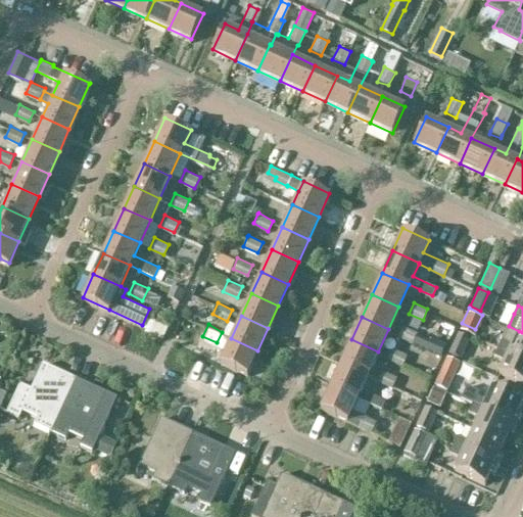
[(403,325),(398,335),(413,341),(417,331),(403,325)]
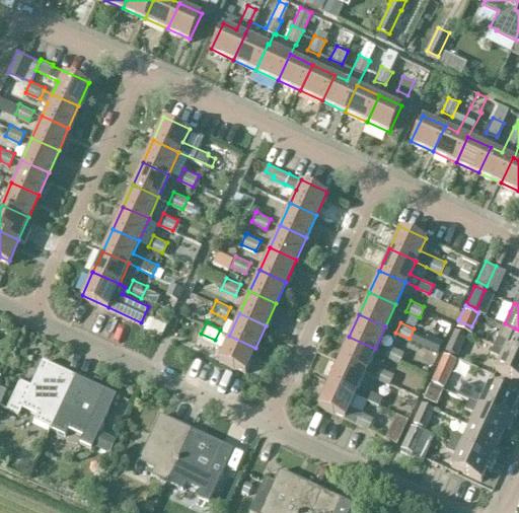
[(499,335),(495,344),(518,354),(518,330),(515,328),(505,323),(504,323),(499,335)]
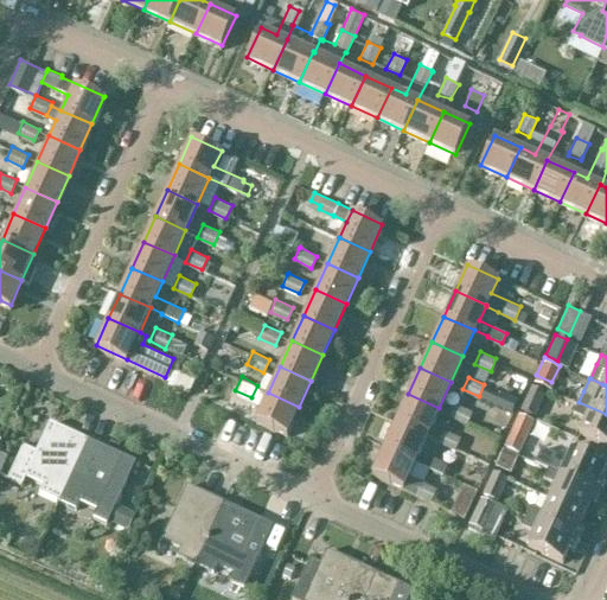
[(544,390),(532,383),(521,407),(534,413),(544,390)]
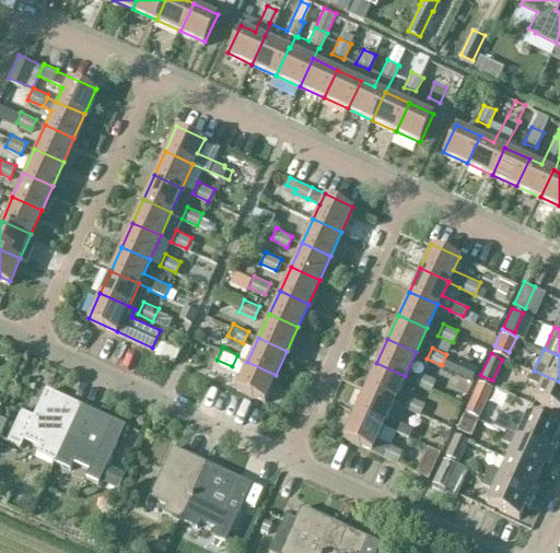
[(247,362),(236,386),(265,399),(276,375),(247,362)]
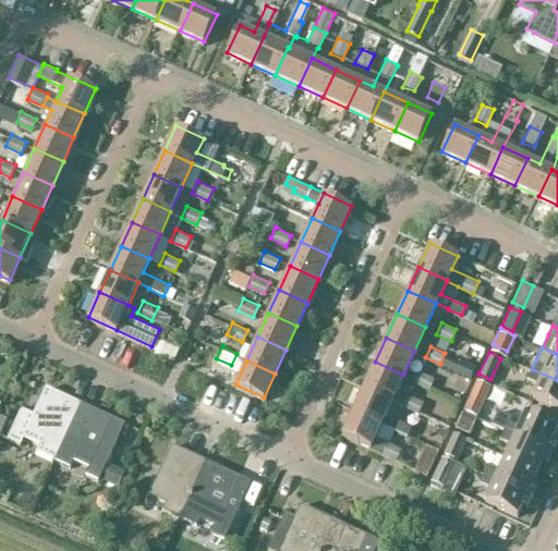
[(392,399),(403,375),(375,362),(364,386),(392,399)]
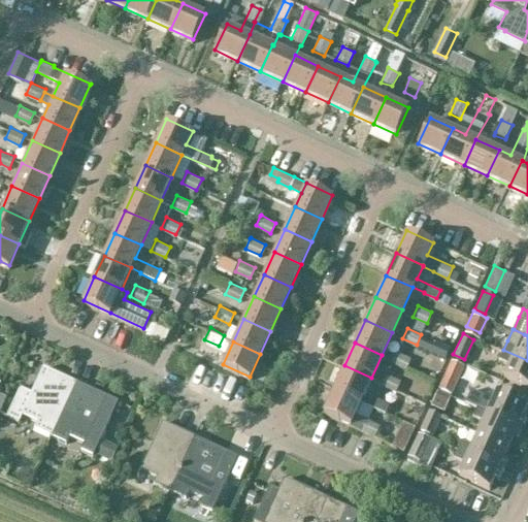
[(396,350),(392,361),(406,368),(411,357),(396,350)]
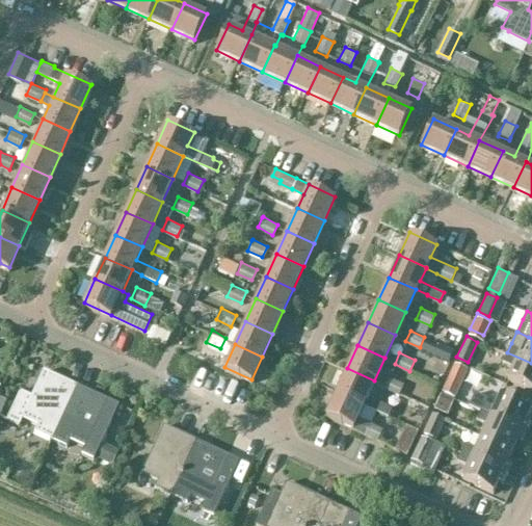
[(531,363),(507,352),(504,361),(514,366),(509,378),(531,388),(531,363)]
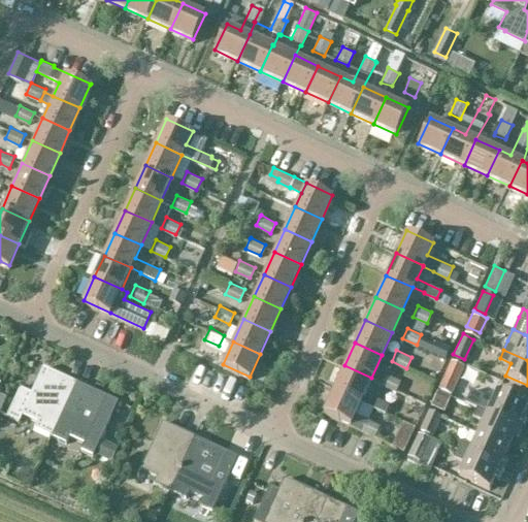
[(452,359),(439,386),(451,391),(463,364),(452,359)]
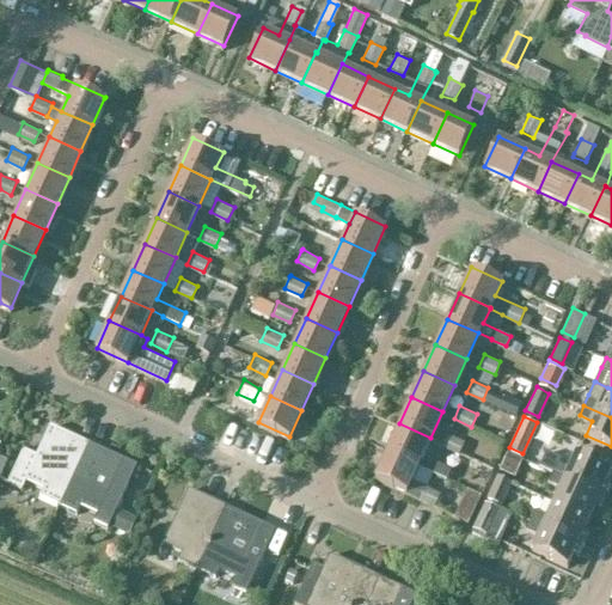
[(24,446),(8,480),(23,486),(26,478),(35,482),(43,486),(40,494),(59,502),(87,439),(50,422),(37,452),(24,446)]
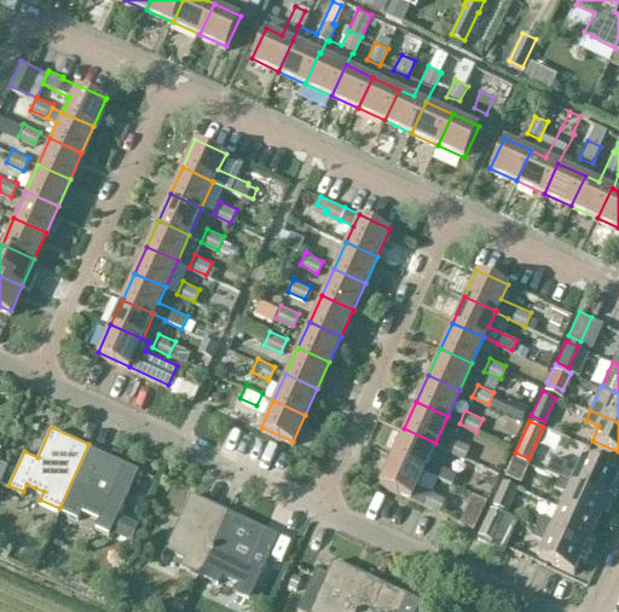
[(428,459),(435,443),(404,428),(392,455),(423,469),(435,474),(434,477),(452,484),(458,472),(441,463),(440,465),(428,459)]
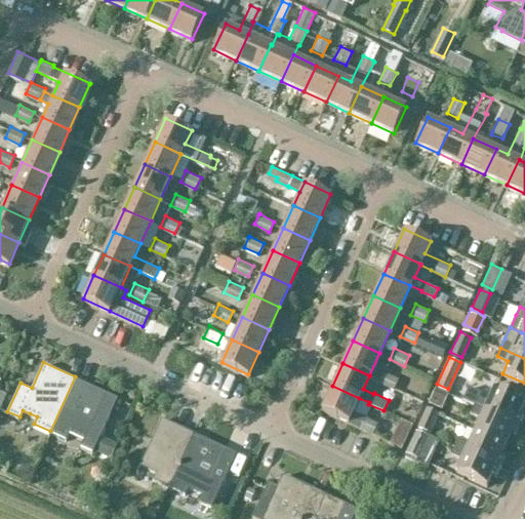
[(385,370),(379,382),(394,389),(399,377),(385,370)]
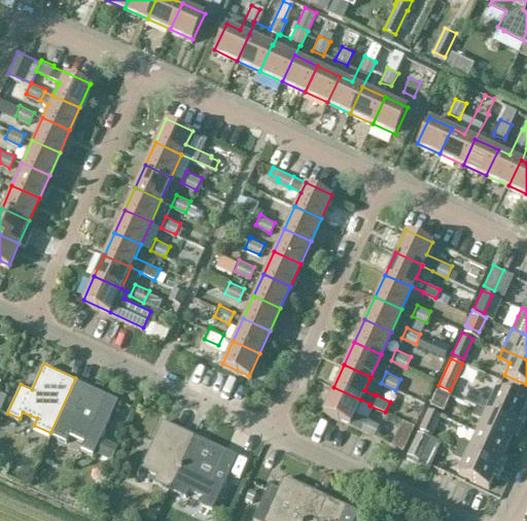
[(75,378),(50,432),(66,440),(69,433),(84,440),(81,447),(94,452),(118,398),(75,378)]
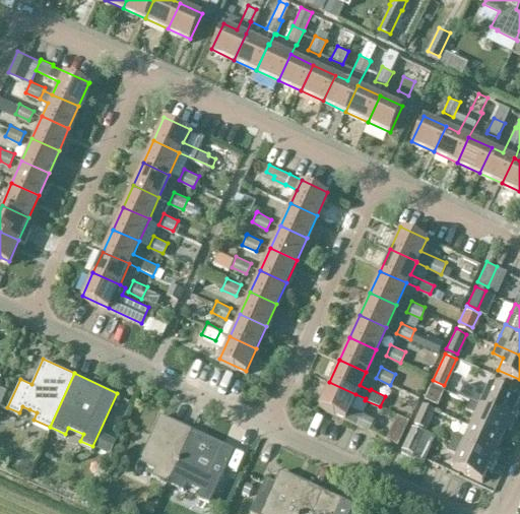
[(485,396),(474,391),(470,400),(515,421),(519,410),(516,409),(519,399),(519,397),(513,394),(515,389),(493,379),(491,384),(485,396)]
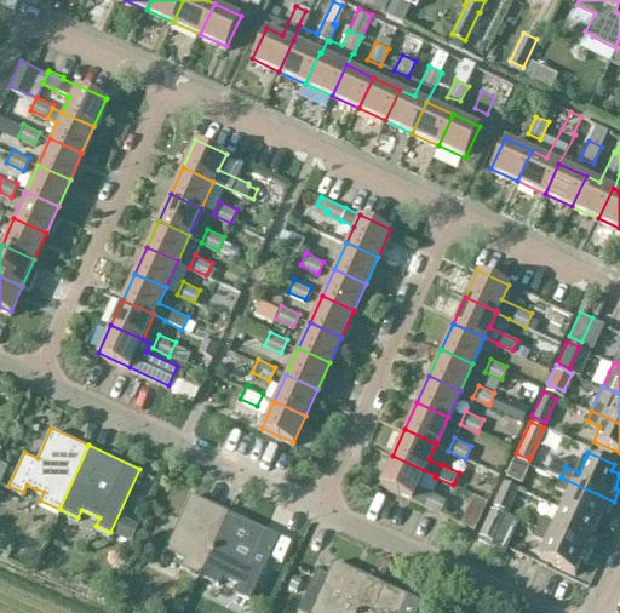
[(424,470),(392,456),(380,482),(412,497),(412,498),(440,511),(447,497),(418,483),(424,470)]
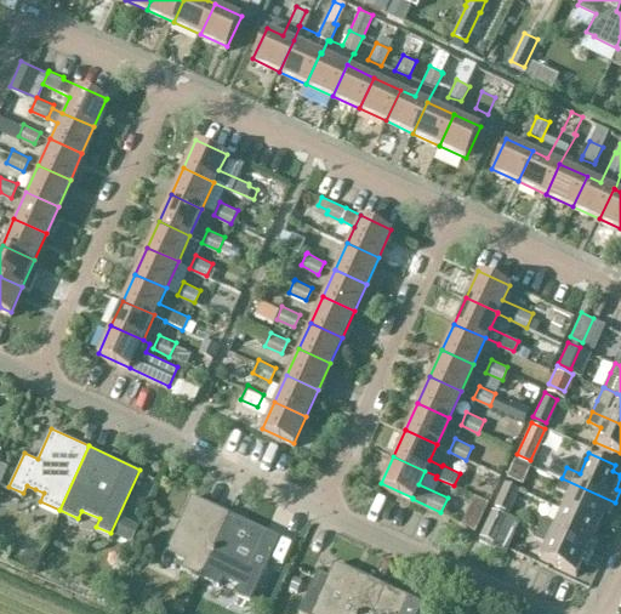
[(529,464),(516,458),(508,473),(522,479),(529,464)]
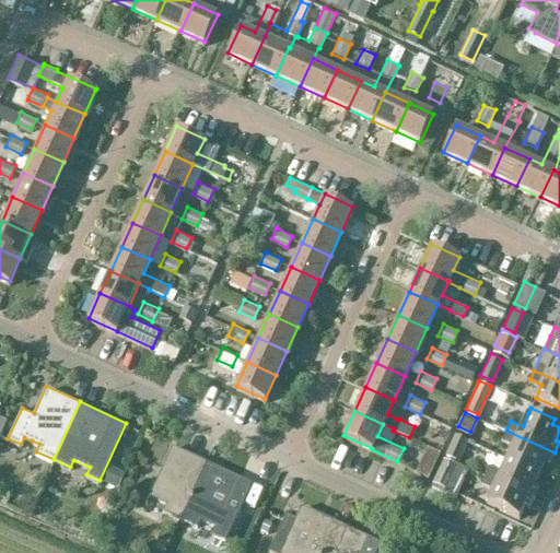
[(514,445),(508,458),(540,472),(546,460),(550,462),(555,453),(506,431),(502,439),(514,445)]
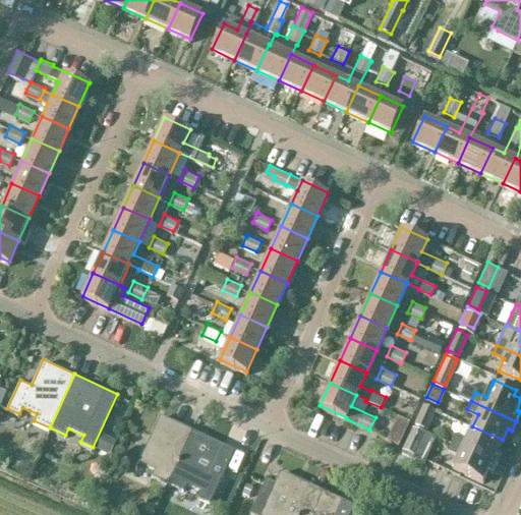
[(423,402),(415,421),(426,426),(435,408),(423,402)]
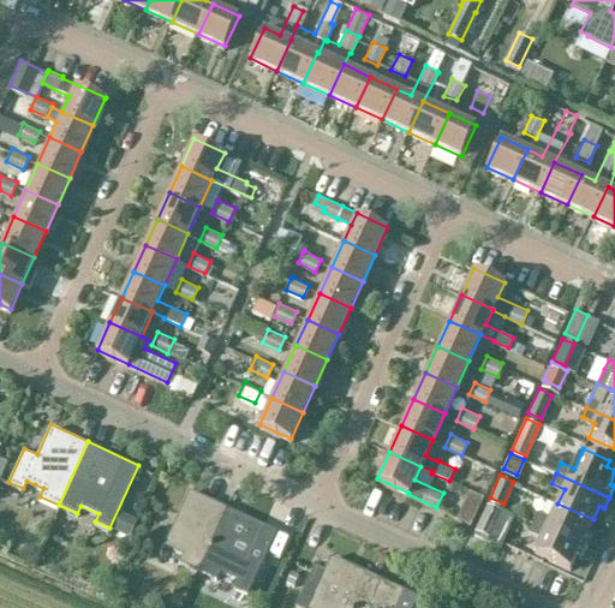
[(190,489),(161,552),(162,553),(166,544),(183,552),(179,560),(197,568),(226,506),(190,489)]
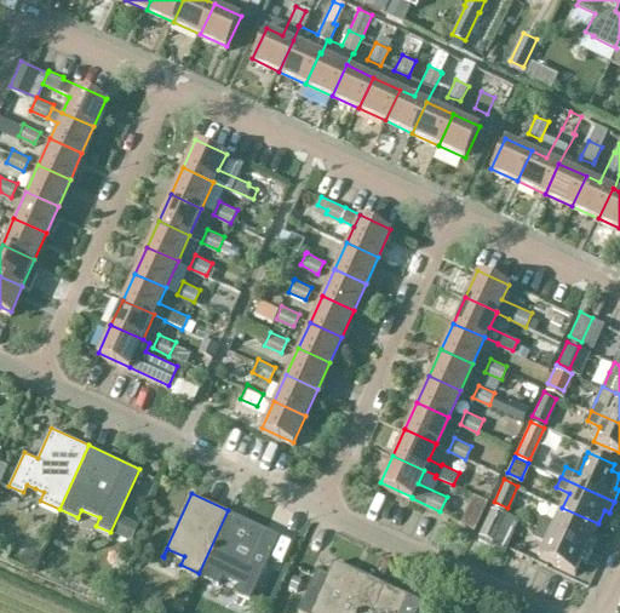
[(492,506),(480,533),(493,539),(505,513),(492,506)]
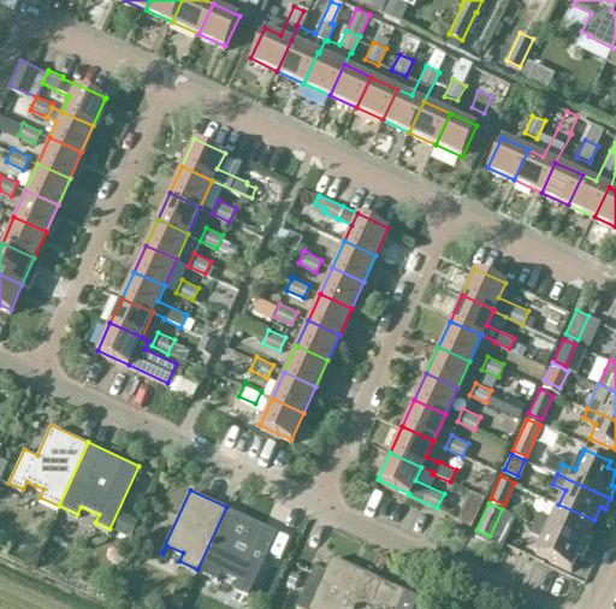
[(539,512),(535,522),(587,547),(593,534),(588,533),(594,520),(558,504),(552,518),(539,512)]
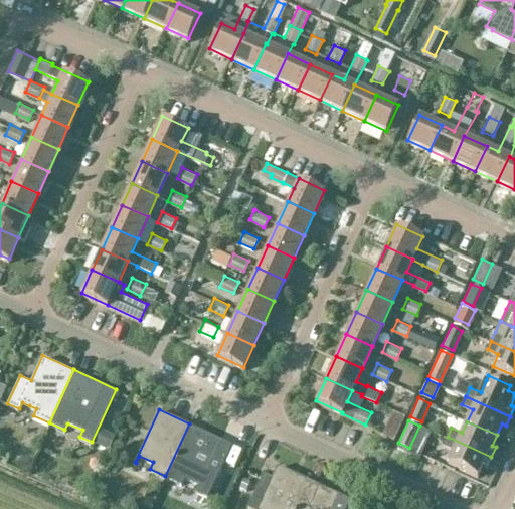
[(189,423),(165,476),(181,483),(184,477),(198,483),(195,490),(207,495),(231,443),(189,423)]
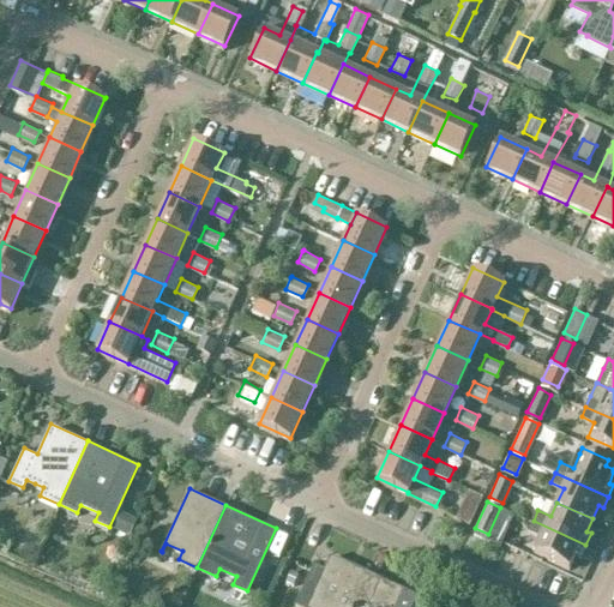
[(124,516),(116,532),(128,536),(134,522),(124,516)]
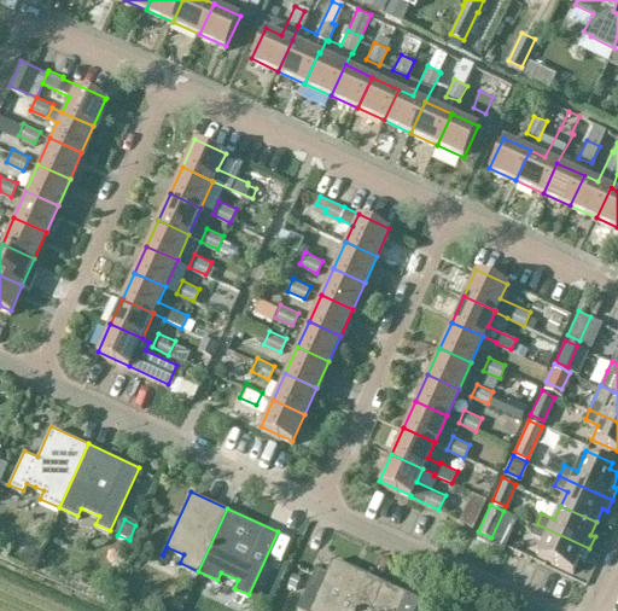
[(584,559),(589,548),(537,524),(532,534),(544,540),(538,554),(575,570),(581,558),(584,559)]
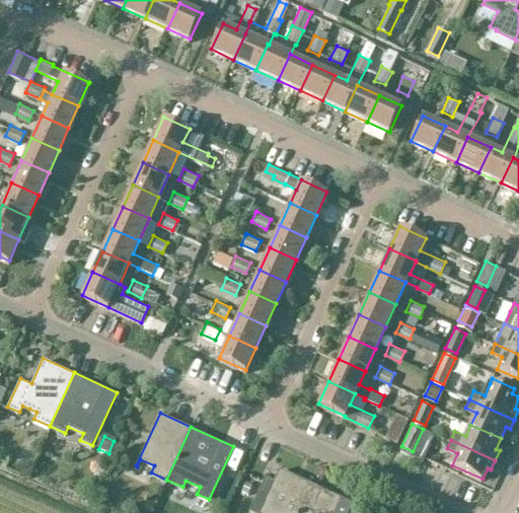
[(296,512),(311,482),(279,467),(274,480),(266,475),(249,509),(256,512),(296,512)]
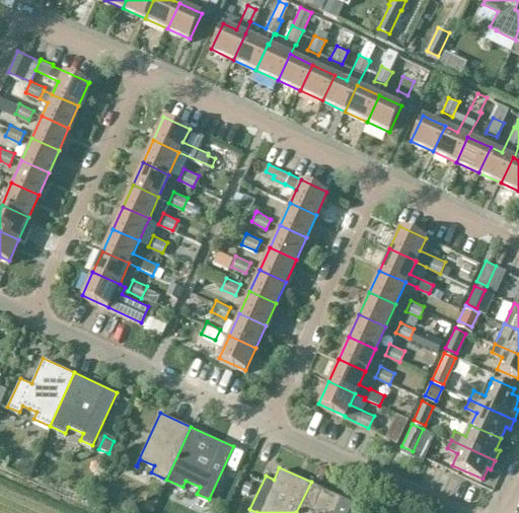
[(311,482),(296,512),(347,512),(353,501),(311,482)]
